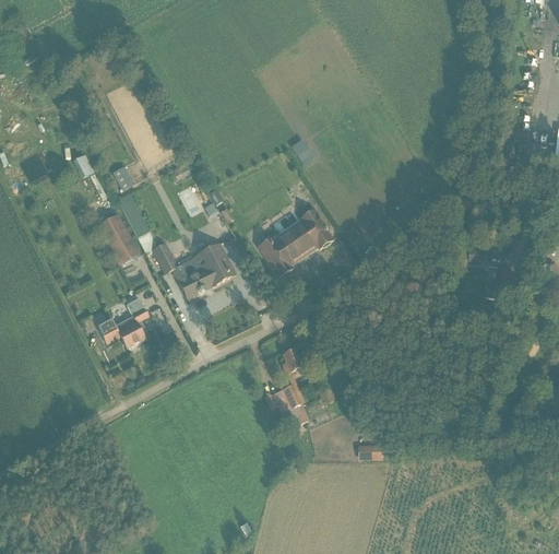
[(302,162),(314,154),(302,137),(290,144),(302,162)]
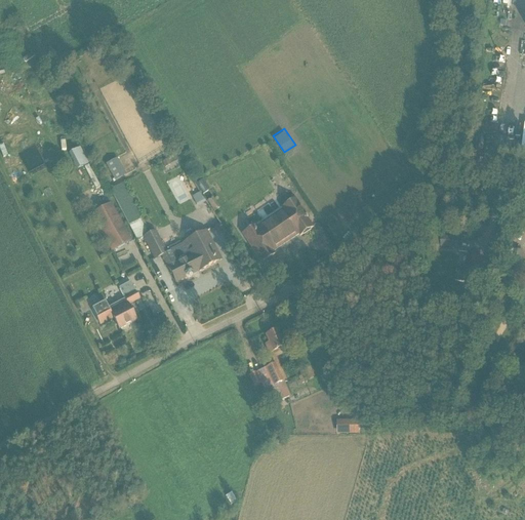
[(79,145),(69,151),(76,166),(87,161),(79,145)]
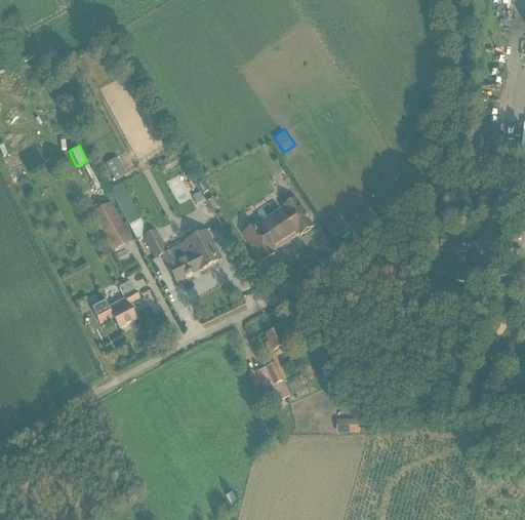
[(89,174),(93,171),(88,161),(83,164),(89,174)]
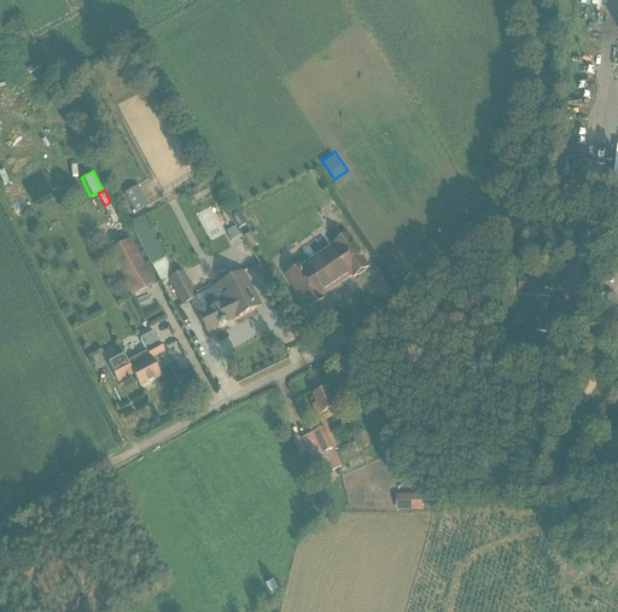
[(238,225),(246,220),(238,208),(231,213),(238,225)]
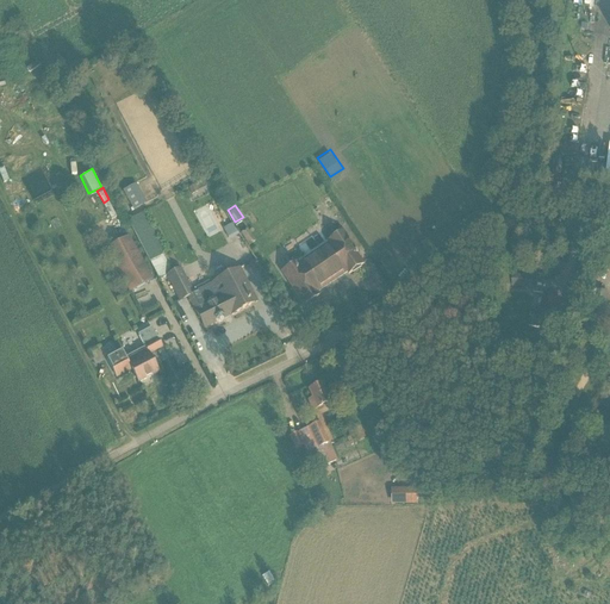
[(230,312),(249,302),(248,298),(249,297),(248,294),(246,294),(244,291),(250,287),(238,265),(226,271),(223,269),(219,272),(218,274),(219,274),(197,287),(192,287),(180,265),(174,268),(143,209),(128,217),(159,276),(166,273),(179,299),(188,294),(204,324),(216,318),(218,319),(222,317),(223,315),(222,311),(229,307),(230,312)]
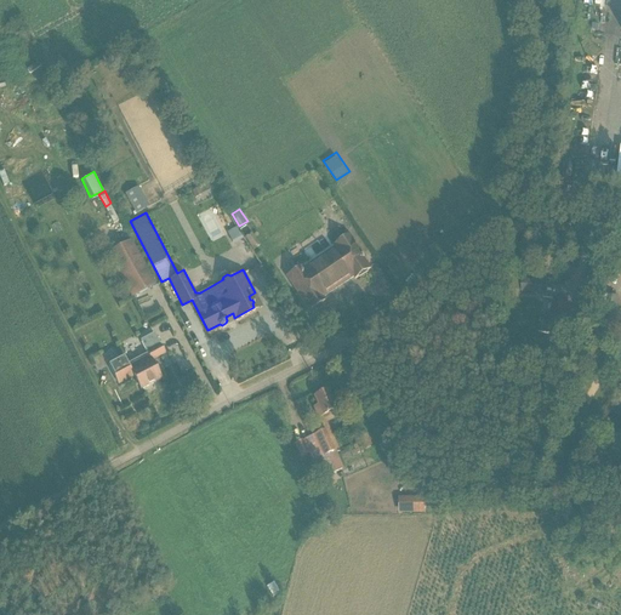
[(233,240),(241,235),(234,225),(227,229),(233,240)]
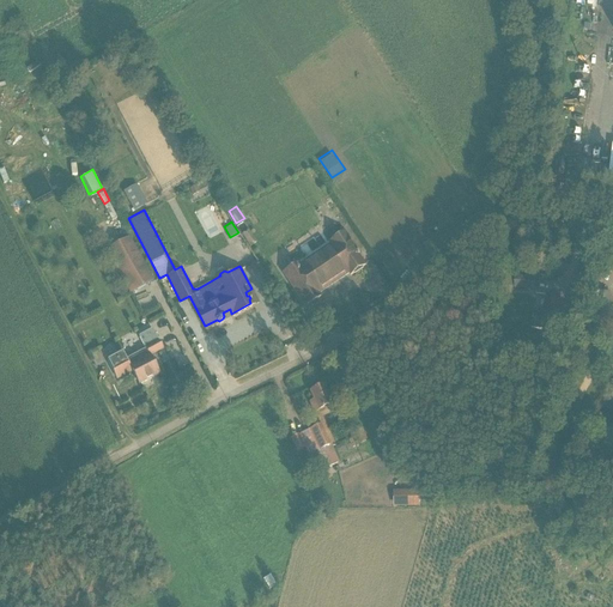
[(249,243),(256,238),(248,226),(241,231),(249,243)]
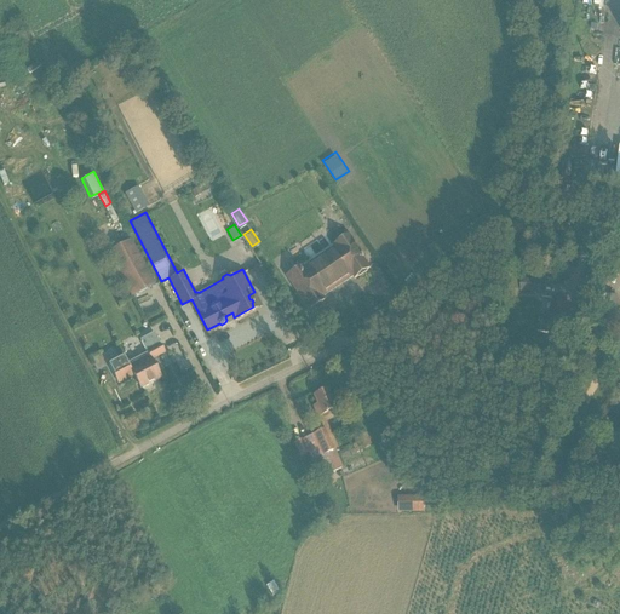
[(355,275),(369,264),(348,231),(331,242),(333,244),(303,264),(300,262),(286,273),(308,307),(323,296),(320,291),(351,270),(355,275)]
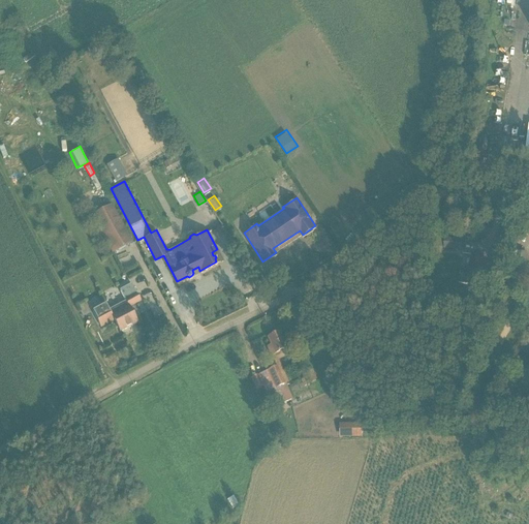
[(111,202),(91,213),(112,250),(131,239),(111,202)]
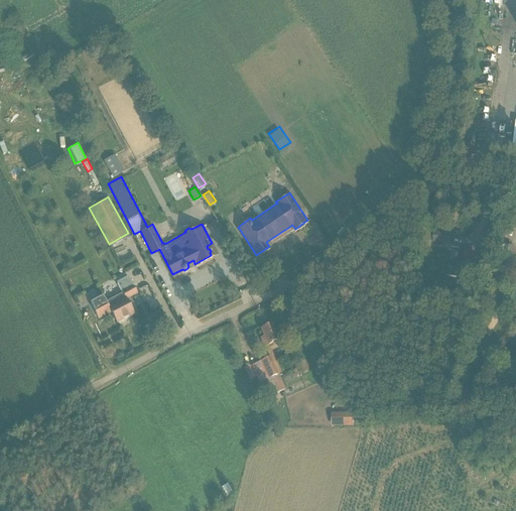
[(447,273),(463,275),(464,263),(470,263),(472,246),(460,244),(458,258),(453,257),(453,260),(448,260),(447,273)]
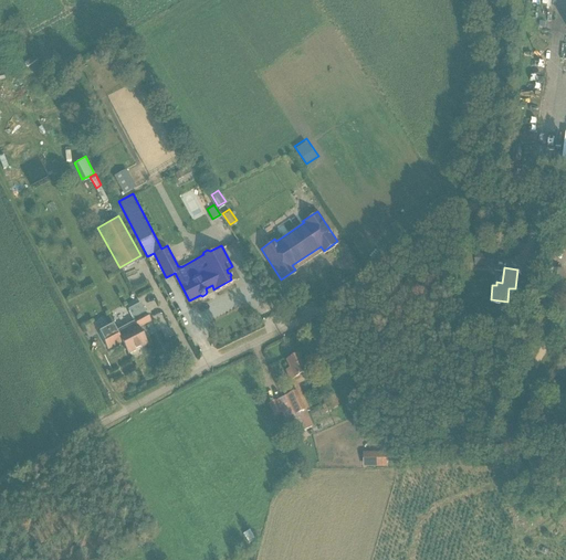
[(128,350),(146,341),(138,326),(150,318),(146,312),(139,300),(127,307),(134,318),(116,328),(112,323),(98,329),(104,339),(103,340),(107,348),(122,340),(128,350)]
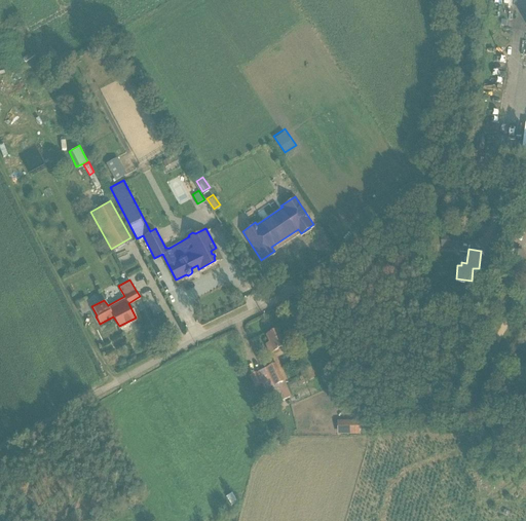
[(280,398),(291,393),(285,379),(288,377),(276,355),(287,349),(277,327),(265,332),(269,340),(265,342),(274,361),(250,373),(255,383),(261,380),(274,411),(285,407),(280,398)]
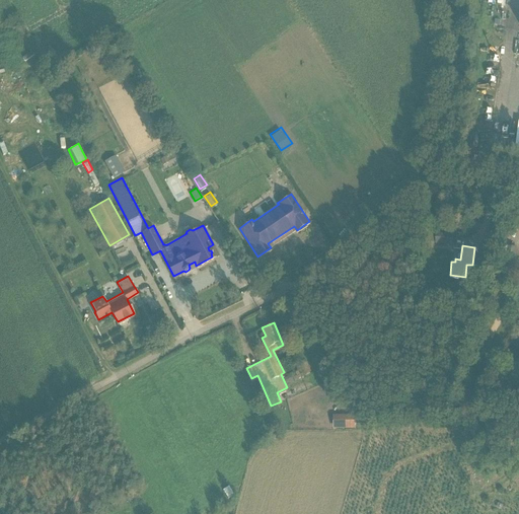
[(302,373),(311,369),(307,358),(297,363),(302,373)]
